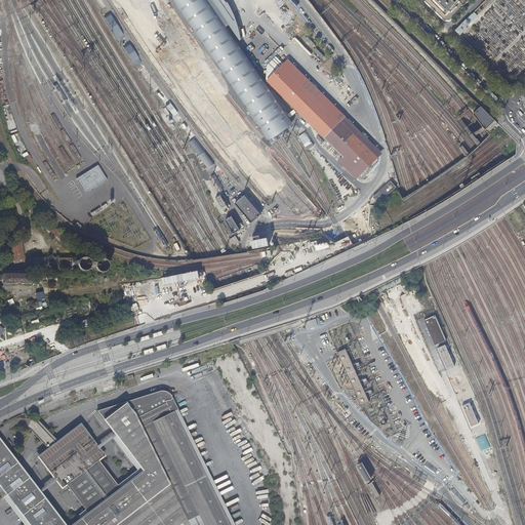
[(207,0),(173,0),(269,139),(275,135),(285,128),(292,123),(226,27),(207,0)]
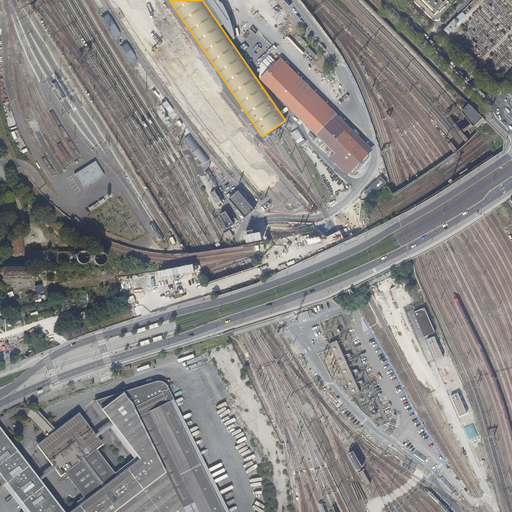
[(202,0),(220,26),(222,25),(233,41),(235,40),(232,29),(229,19),(225,10),(221,3),(220,4),(217,0),(202,0)]
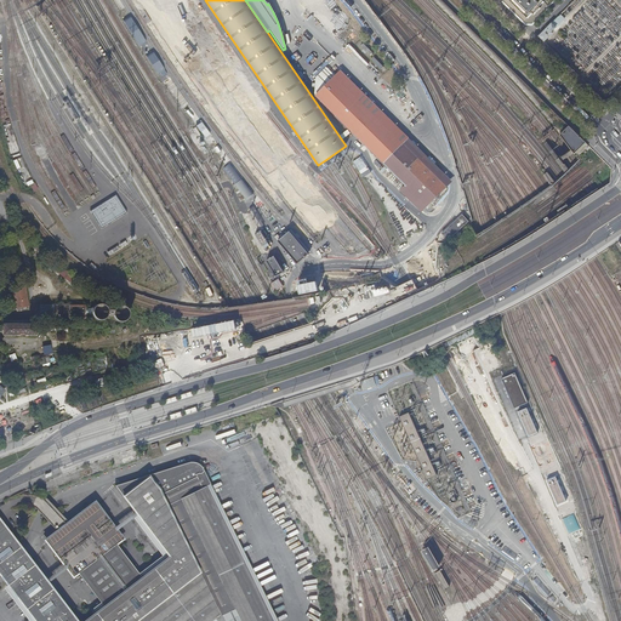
[(501,0),(520,18),(527,24),(531,24),(554,0),(501,0)]
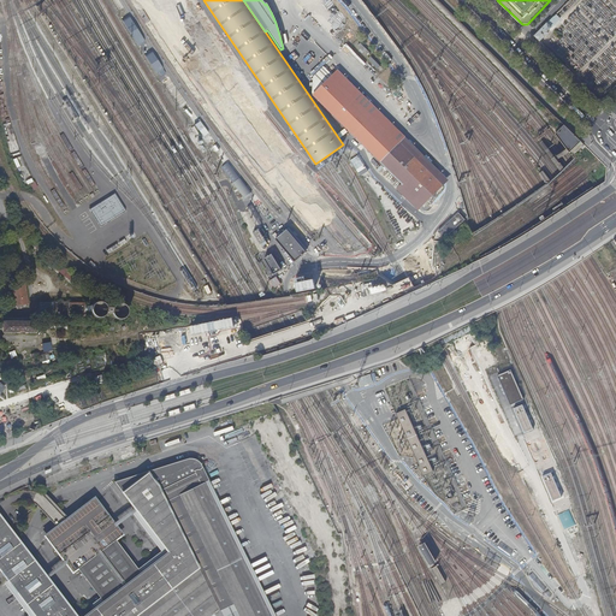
[(540,41),(549,33),(546,30),(551,27),(557,19),(555,16),(554,16),(548,23),(534,36),(540,41)]
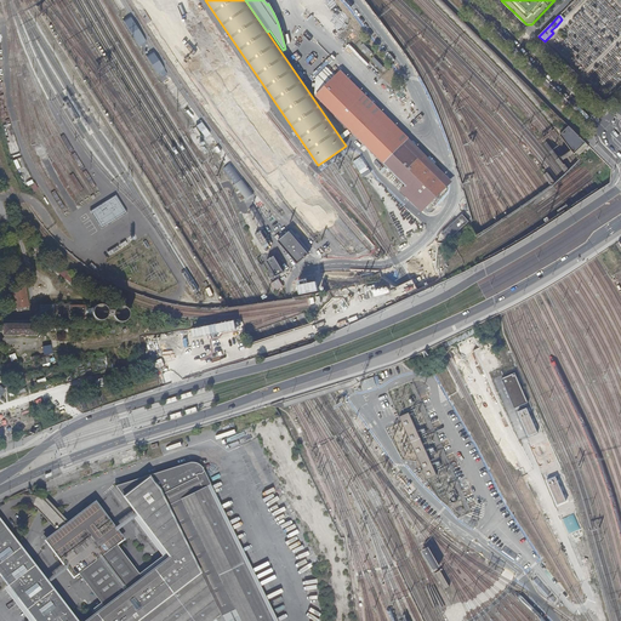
[(138,32),(132,35),(138,45),(144,41),(138,32)]
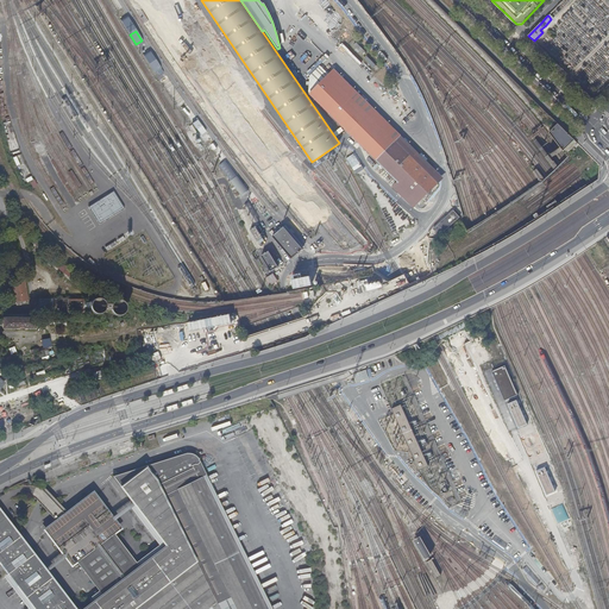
[(353,37),(346,44),(359,57),(366,50),(353,37)]
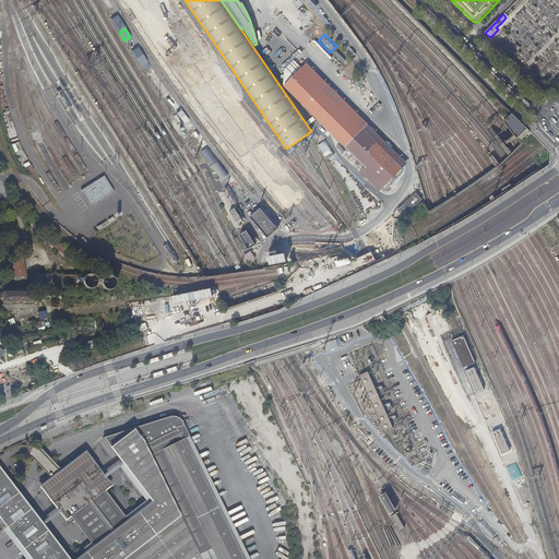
[(142,66),(144,64),(142,61),(145,59),(138,48),(133,52),(142,66)]
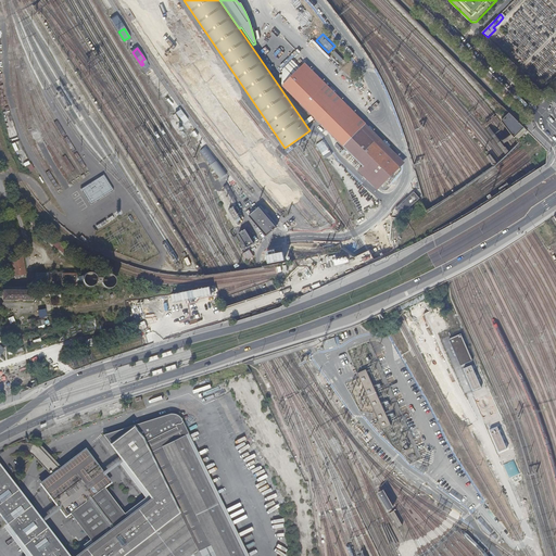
[(336,49),(330,53),(336,58),(340,53),(336,49)]
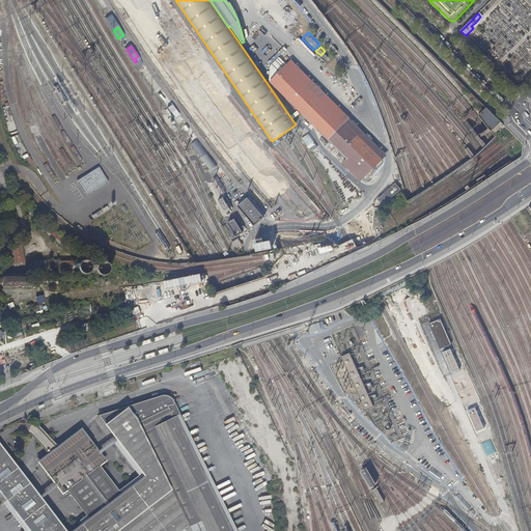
[(384,156),(288,60),(267,82),(342,160),(338,164),(358,183),(384,156)]
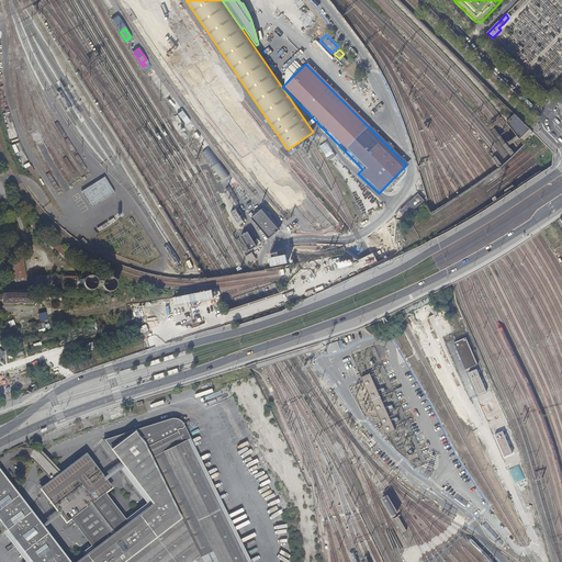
[(508,149),(520,139),(528,132),(530,130),(515,114),(507,122),(518,136),(505,146),(508,149)]
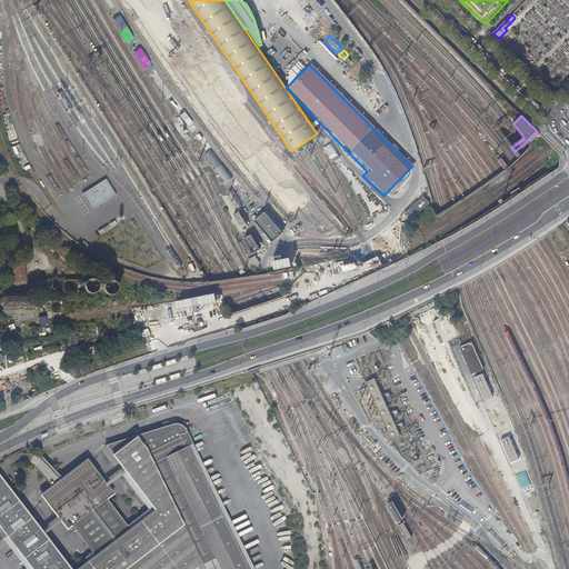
[(332,162),(340,158),(330,143),(323,148),(332,162)]
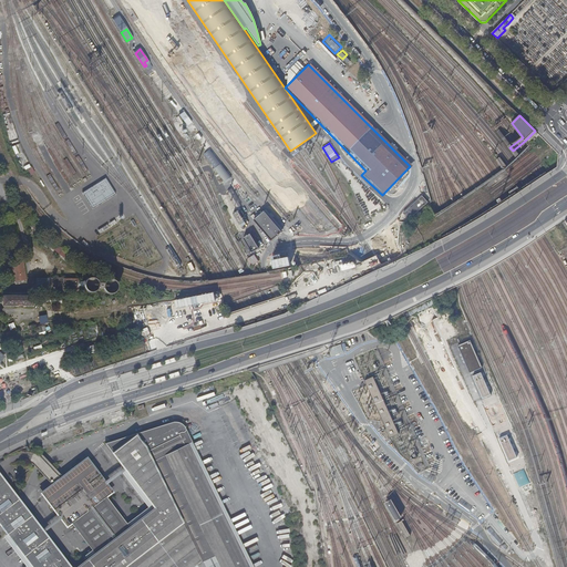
[(205,154),(224,181),(229,177),(210,150),(205,154)]
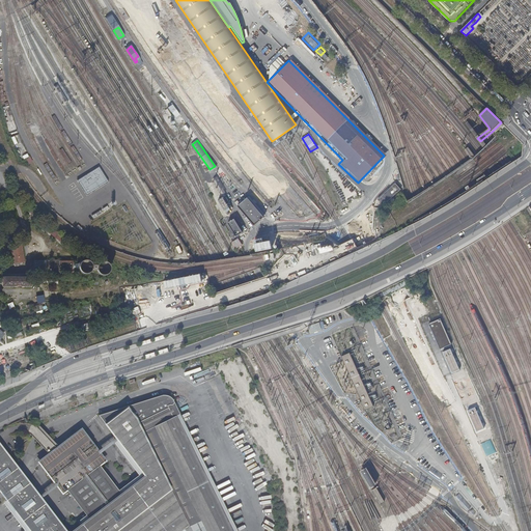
[(109,182),(100,167),(78,180),(87,196),(109,182)]
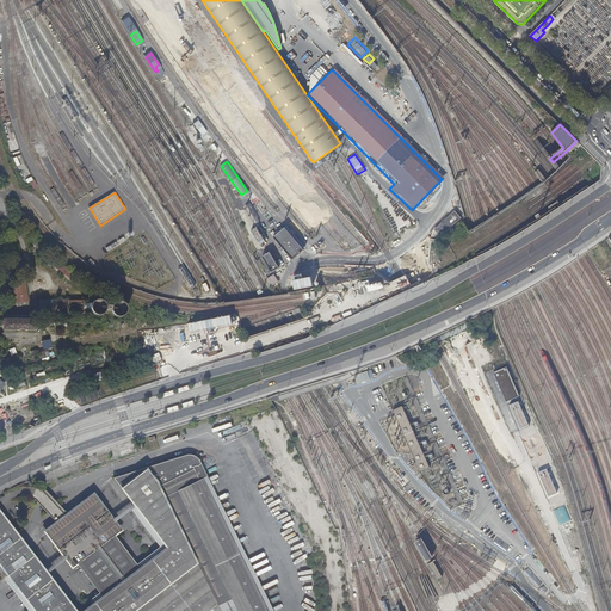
[(432,229),(437,235),(440,233),(440,234),(458,220),(452,213),(432,229)]
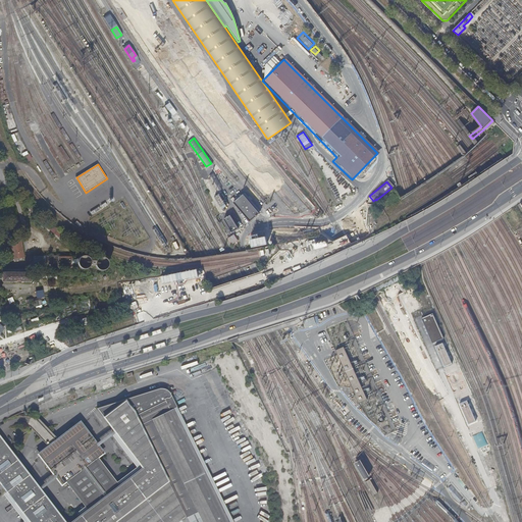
[(220,195),(215,197),(222,210),(223,210),(223,211),(224,211),(225,211),(226,211),(226,210),(226,209),(225,208),(227,207),(220,195)]
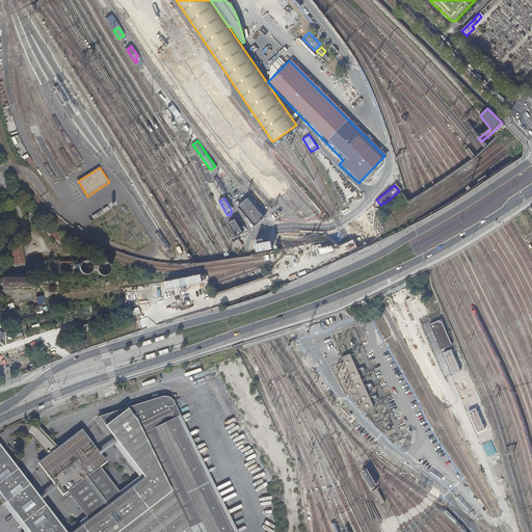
[(237,208),(255,227),(264,218),(247,200),(237,208)]
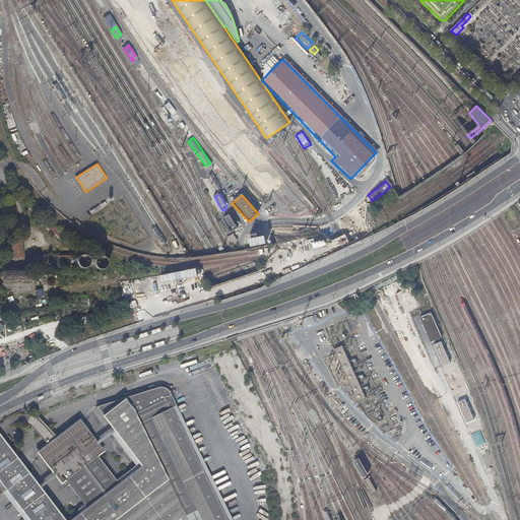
[(101,209),(99,206),(90,211),(91,214),(101,209)]
